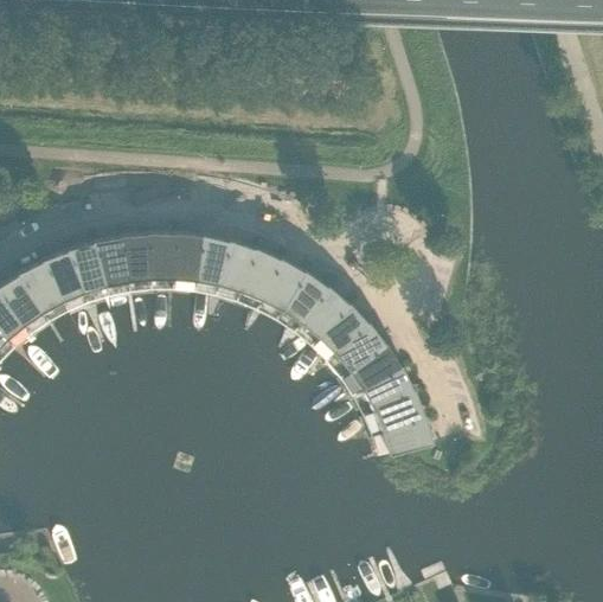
[(175,281),(177,236),(161,235),(151,236),(153,281),(175,281)]
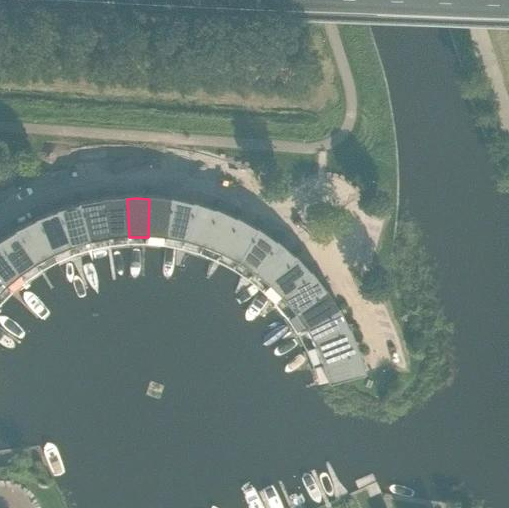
[(110,239),(129,237),(127,199),(113,200),(104,201),(110,239)]
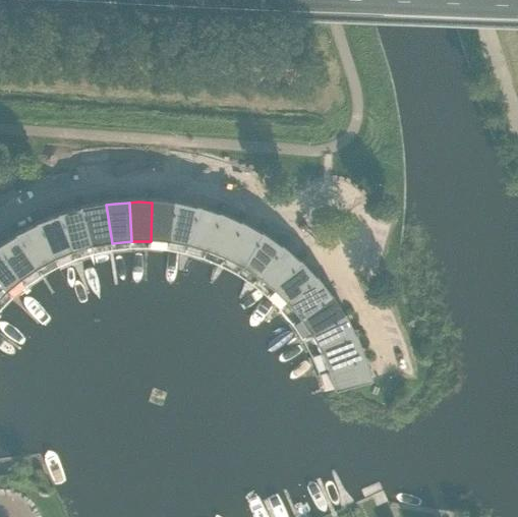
[(170,243),(175,204),(172,204),(162,203),(152,203),(151,241),(170,243)]
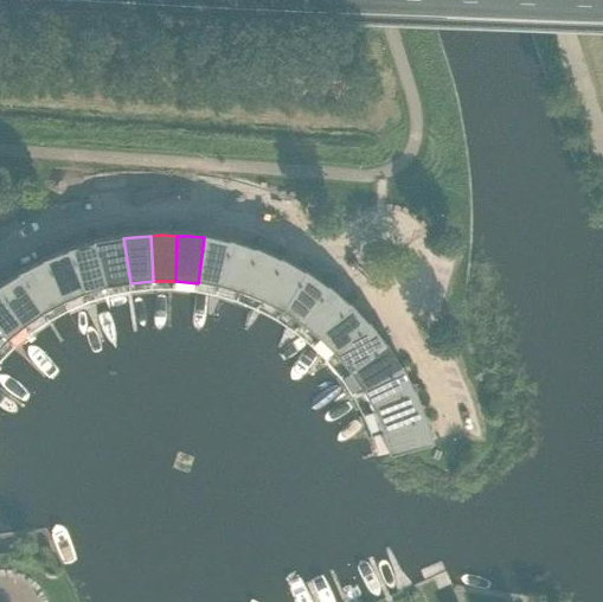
[(220,287),(231,243),(216,239),(204,237),(198,283),(220,287)]
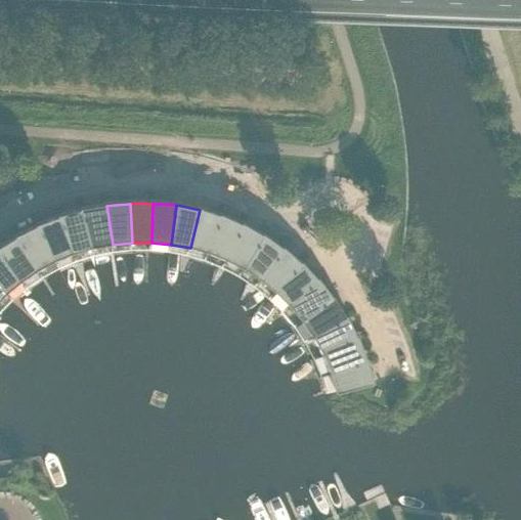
[(93,249),(113,245),(106,206),(93,208),(83,211),(93,249)]
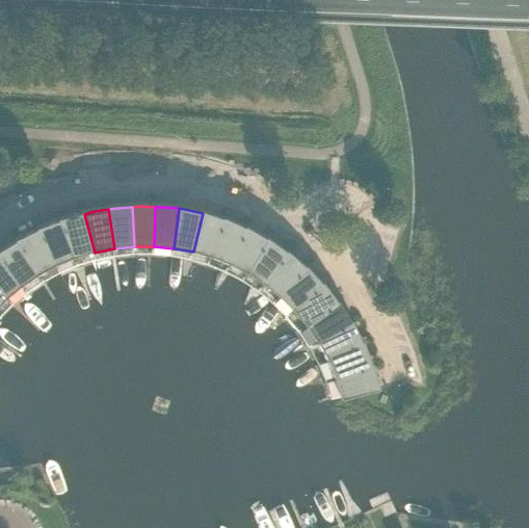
[(212,258),(226,220),(213,215),(203,213),(193,252),(212,258)]
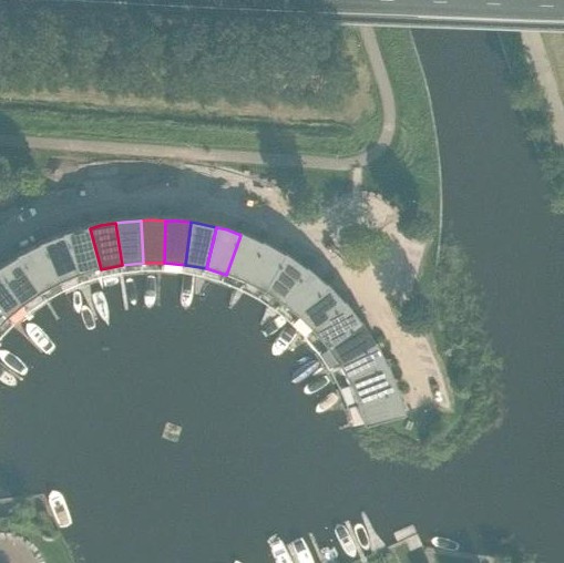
[(80,276),(101,269),(90,228),(75,232),(65,236),(80,276)]
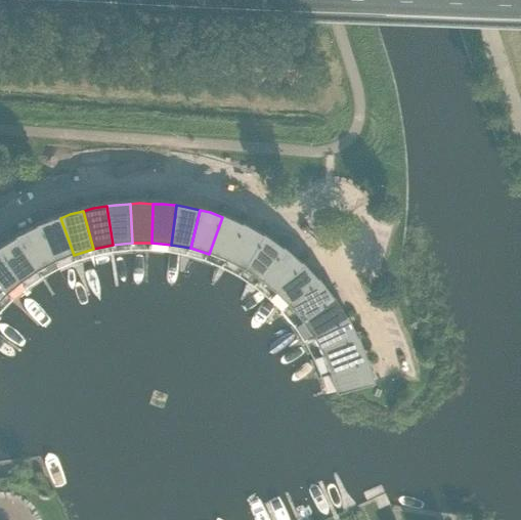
[(227,261),(244,225),(231,220),(222,217),(209,254),(227,261)]
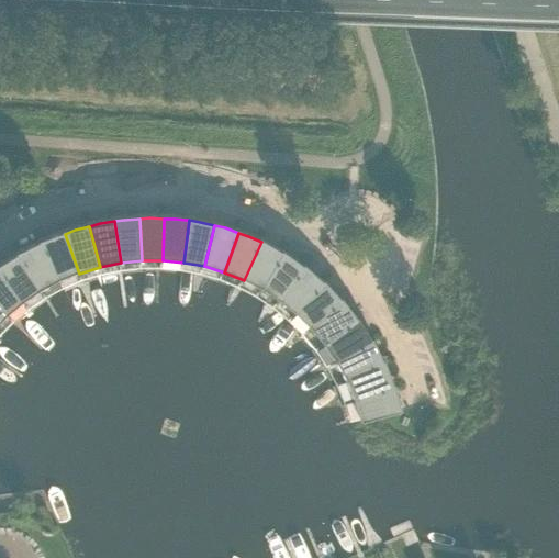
[(59,281),(79,274),(65,234),(52,238),(42,244),(59,281)]
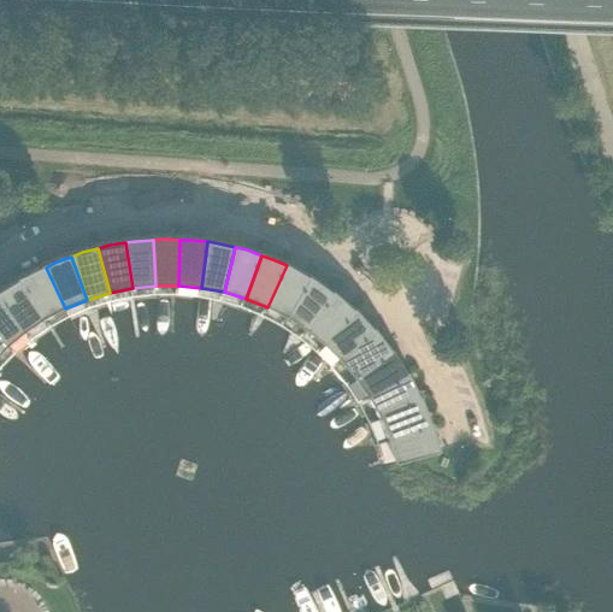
[(288,318),(312,278),(298,270),(287,265),(267,307),(288,318)]
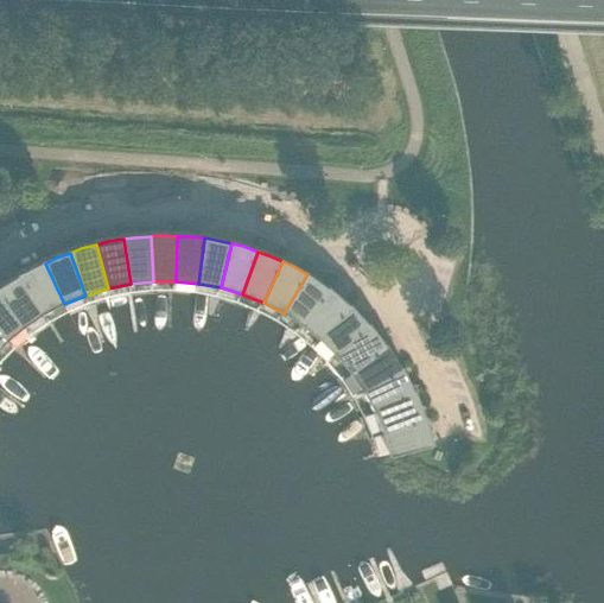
[(44,315),(64,304),(45,264),(31,270),(20,277),(44,315)]
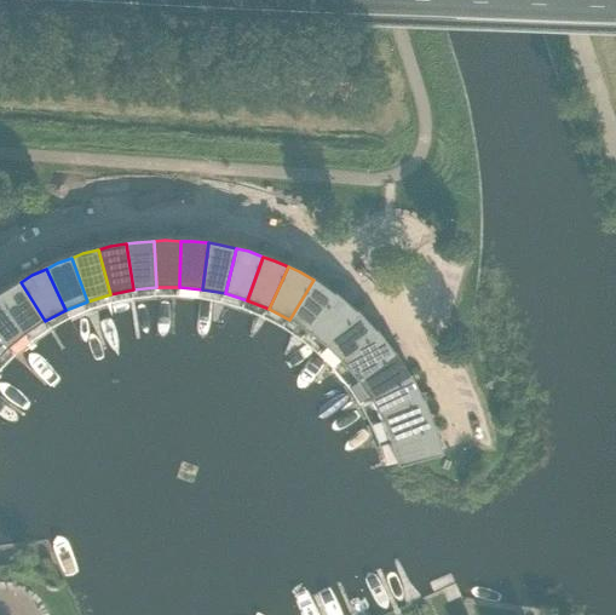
[(310,333),(337,295),(323,286),(314,280),(289,320),(310,333)]
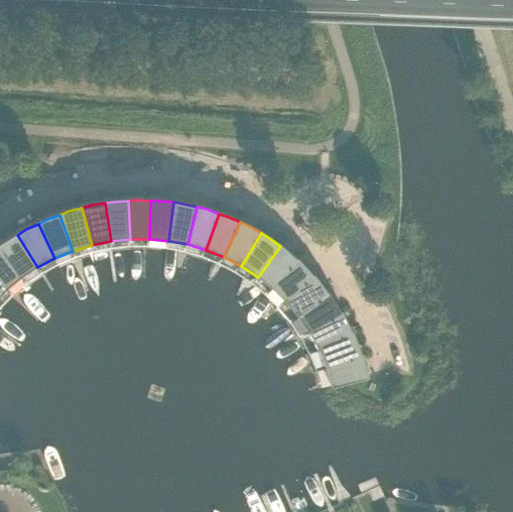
[(0,249),(22,278),(37,267),(17,235),(15,236),(6,242),(0,246),(0,249)]
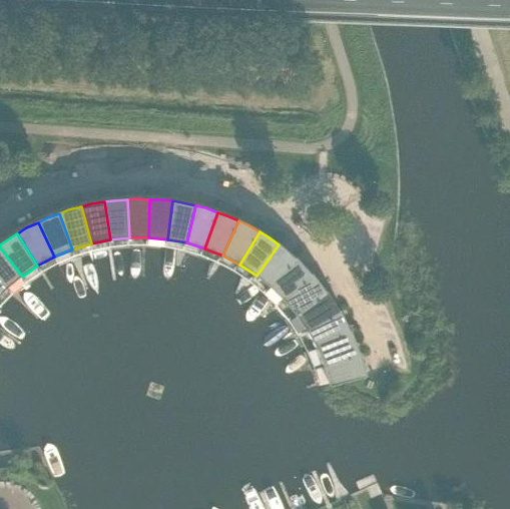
[(272,288),(297,259),(287,250),(279,244),(257,276),(272,288)]
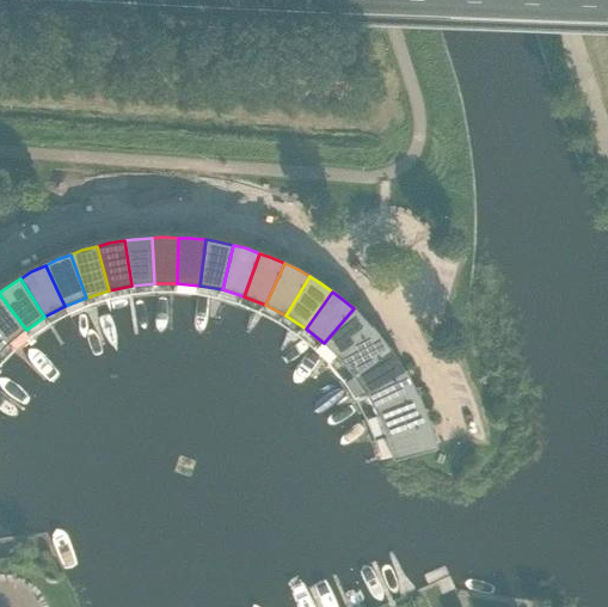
[(0,335),(8,344),(26,330),(0,295),(0,335)]
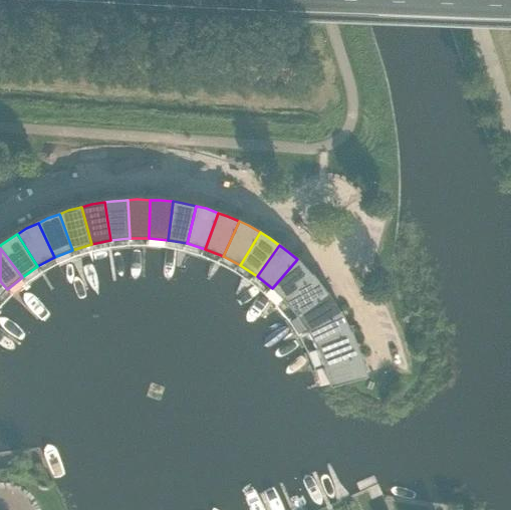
[(285,301),(313,275),(304,266),(297,259),(272,288),(285,301)]
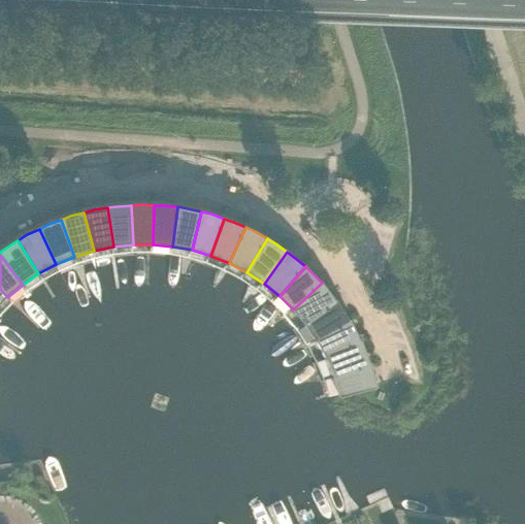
[(305,325),(337,301),(335,298),(329,291),(322,283),(293,309),(305,325)]
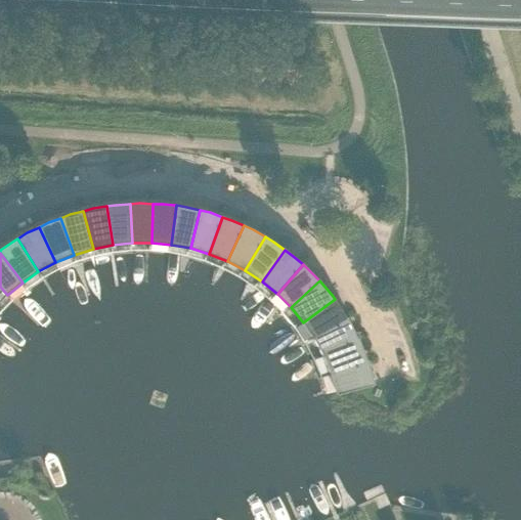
[(314,339),(348,318),(341,307),(335,299),(303,322),(314,339)]
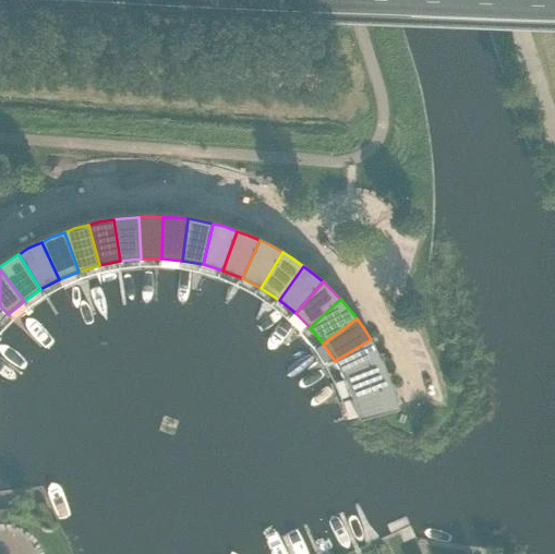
[(345,380),(383,361),(376,348),(371,339),(335,361),(345,380)]
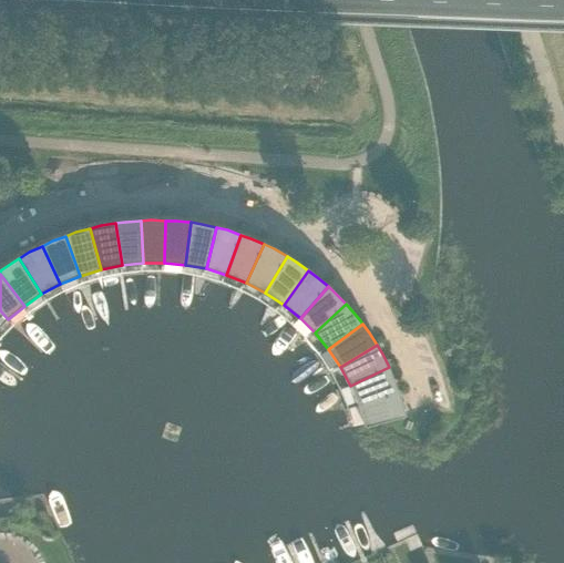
[(359,406),(399,390),(393,377),(389,367),(350,386),(359,406)]
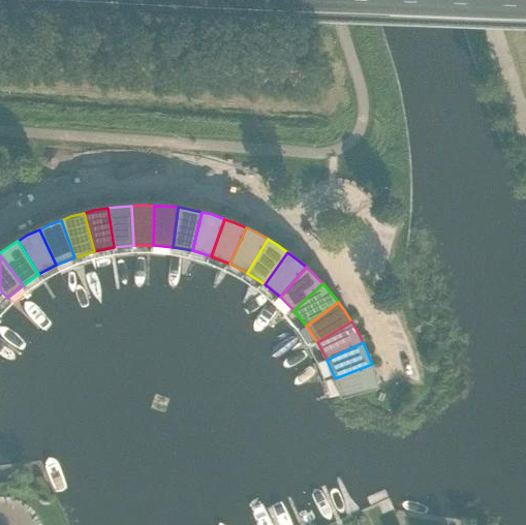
[(372,364),(335,378),(341,398),(379,388),(375,374),(372,364)]
